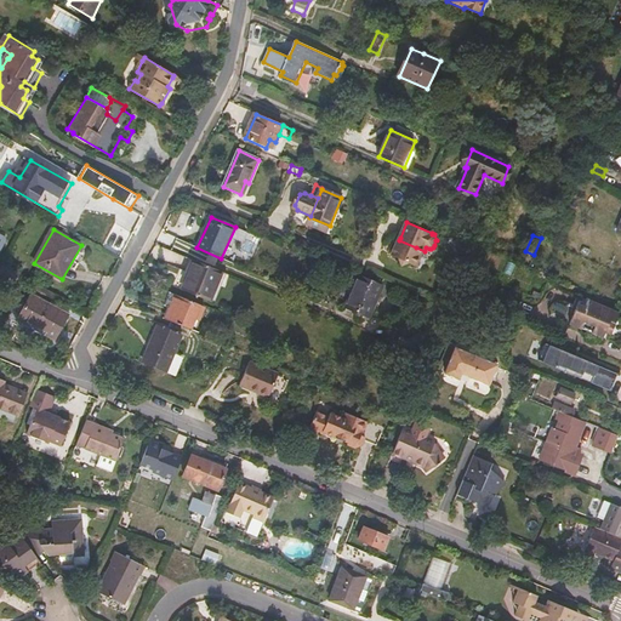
[(416,248),(399,240),(398,244),(392,256),(400,260),(403,265),(408,262),(409,263),(411,258),(416,248)]
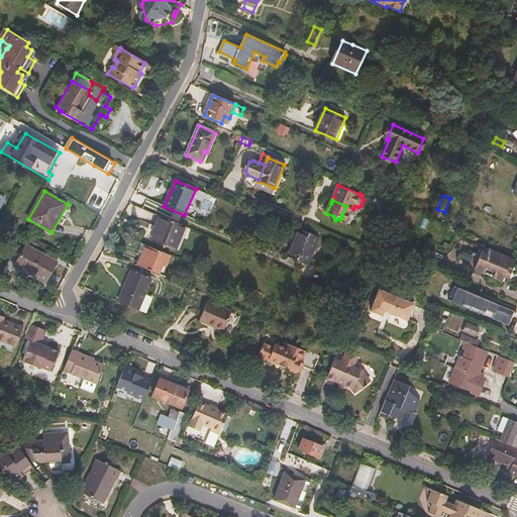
[(349,218),(353,209),(346,206),(342,215),(349,218)]
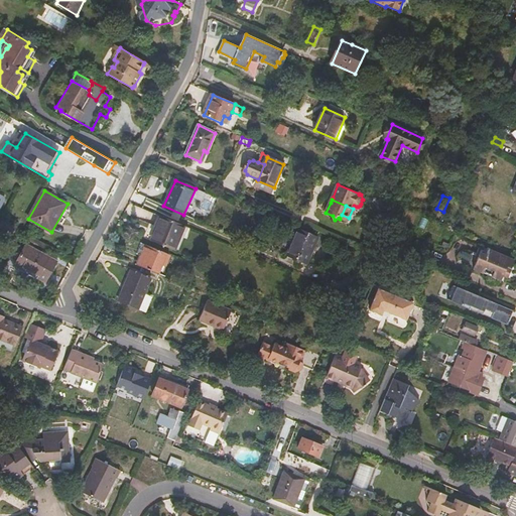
[(184,227),(162,217),(152,241),(175,250),(184,227)]
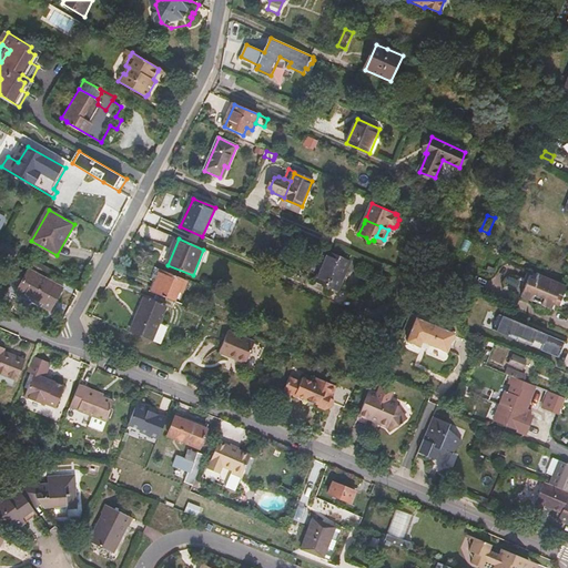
[(1,245),(17,255),(20,250),(3,241),(1,245)]
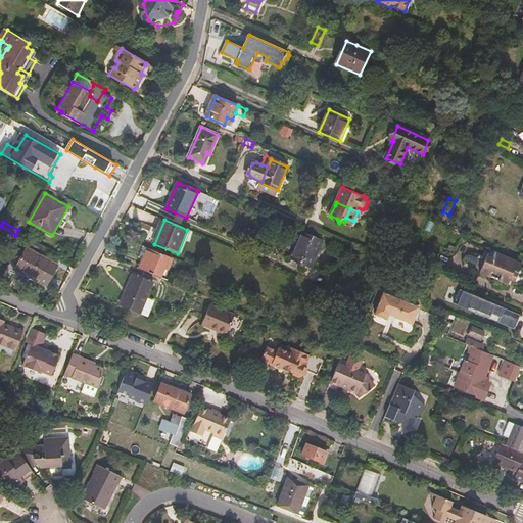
[(1,226),(0,227),(0,235),(11,242),(15,235),(1,226)]
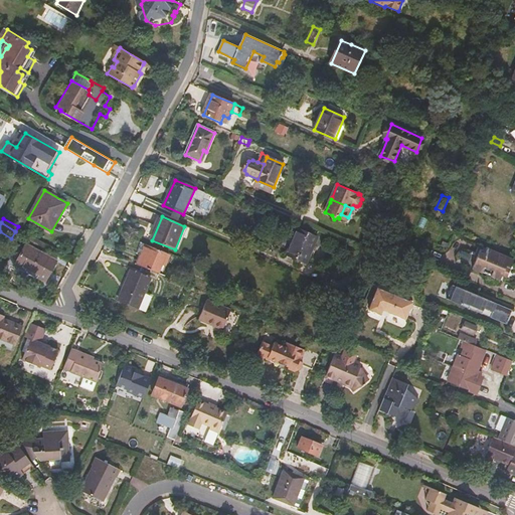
[(319,237),(299,228),(288,255),(307,264),(319,237)]
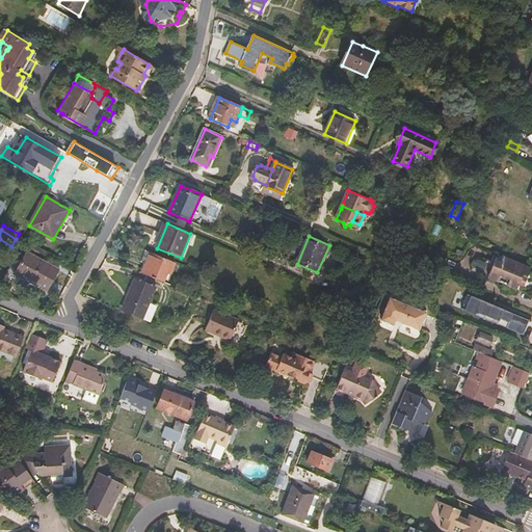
[(17,273),(47,291),(59,270),(28,253),(17,273)]
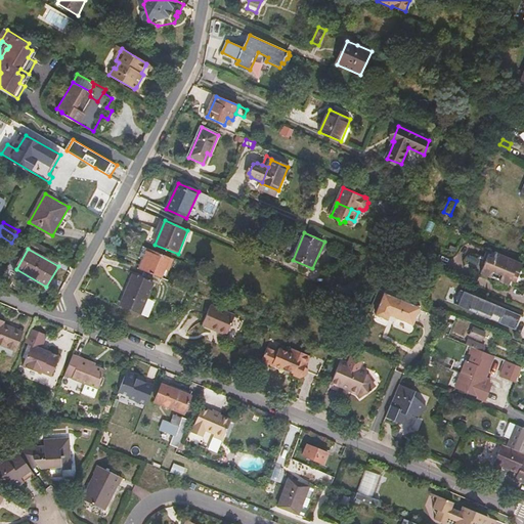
[(169,271),(173,260),(149,250),(140,270),(161,278),(165,269),(169,271)]
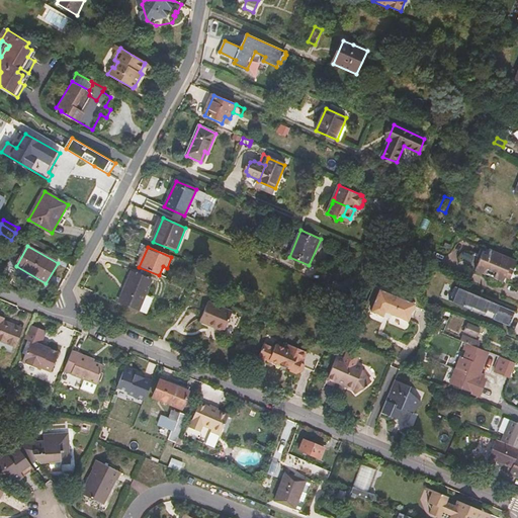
[(501,271),(507,273),(509,267),(513,269),(517,261),(489,249),(486,257),(482,255),(479,261),(501,271)]
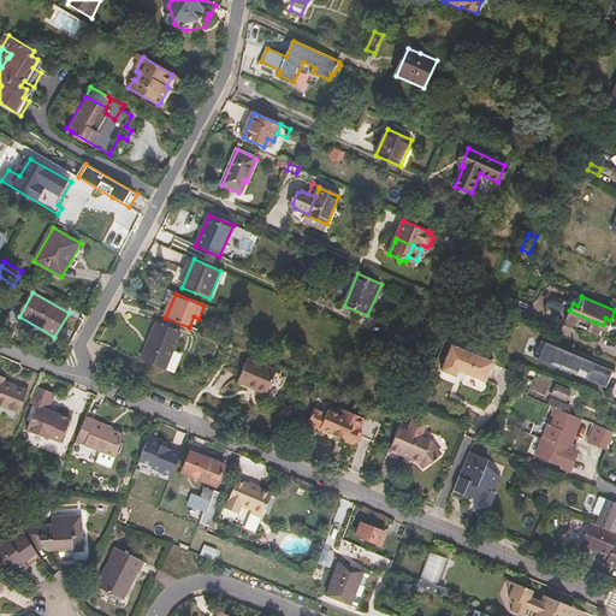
[(564,320),(592,332),(596,323),(569,311),(564,320)]
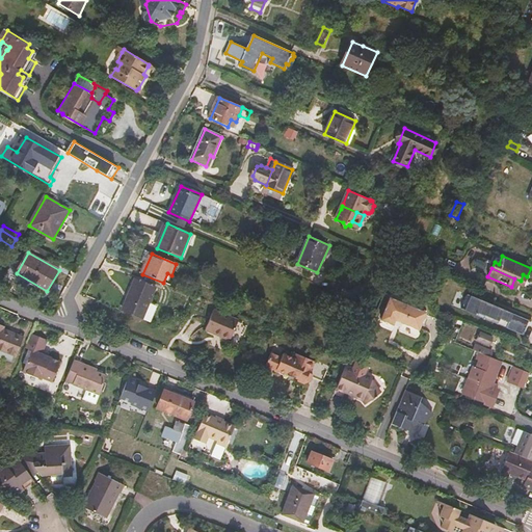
[(516,289),(521,281),(514,278),(511,287),(516,289)]
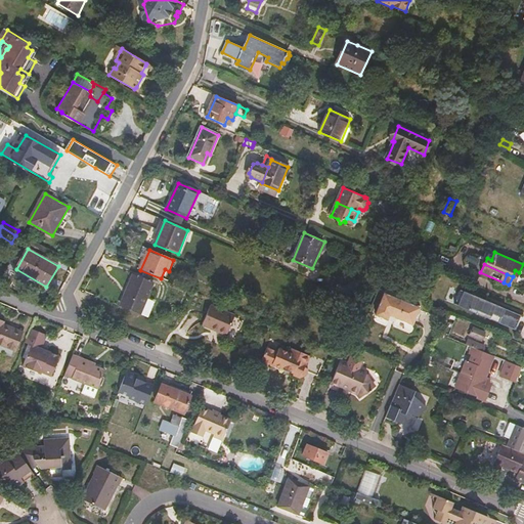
[(122,306),(140,314),(147,297),(153,282),(134,275),(122,306)]
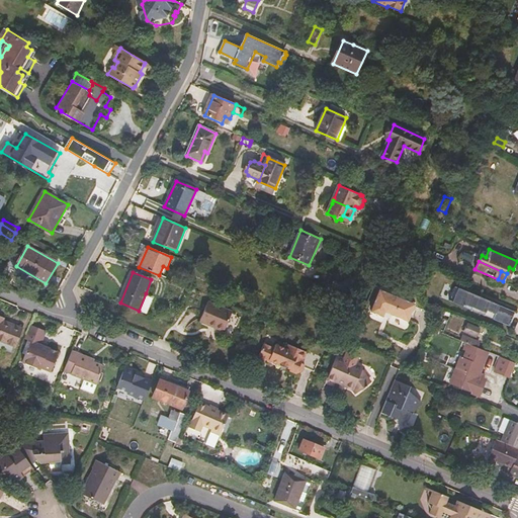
[(314,282),(308,279),(304,287),(310,290),(314,282)]
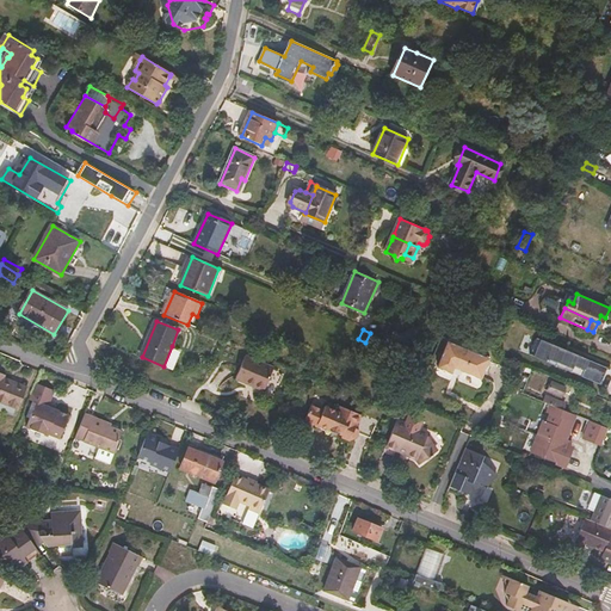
[(582,377),(600,384),(608,369),(571,353),(569,356),(566,355),(567,351),(537,339),(530,356),(560,368),(561,364),(573,369),(575,363),(586,368),(582,377)]
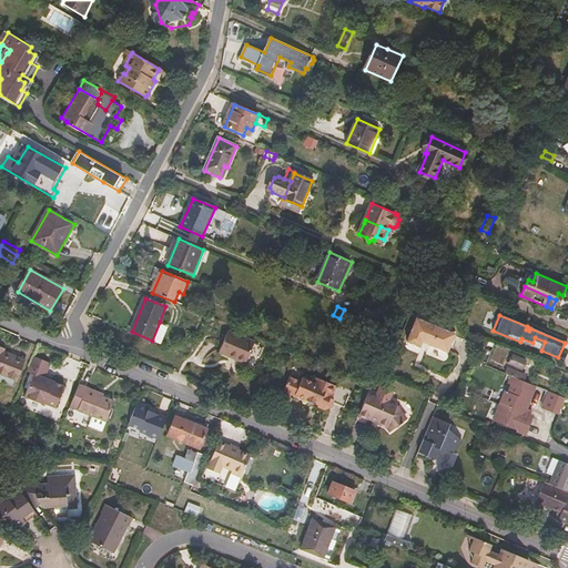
[(447,348),(450,351),(457,335),(418,318),(412,334),(447,348)]
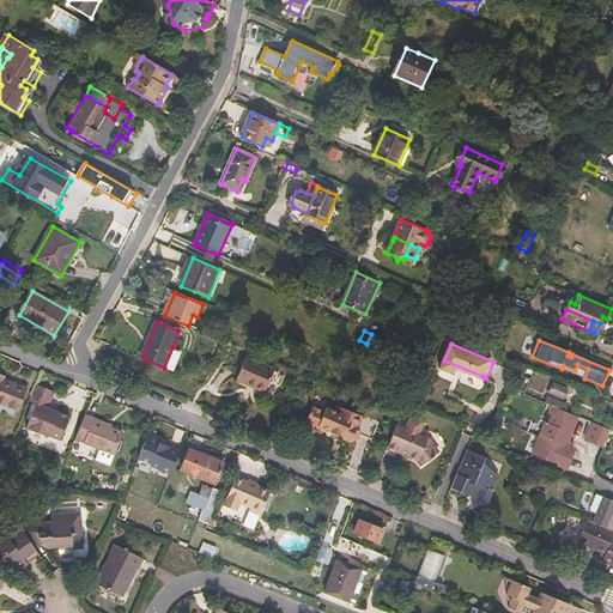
[(173,347),(164,368),(175,372),(182,351),(173,347)]
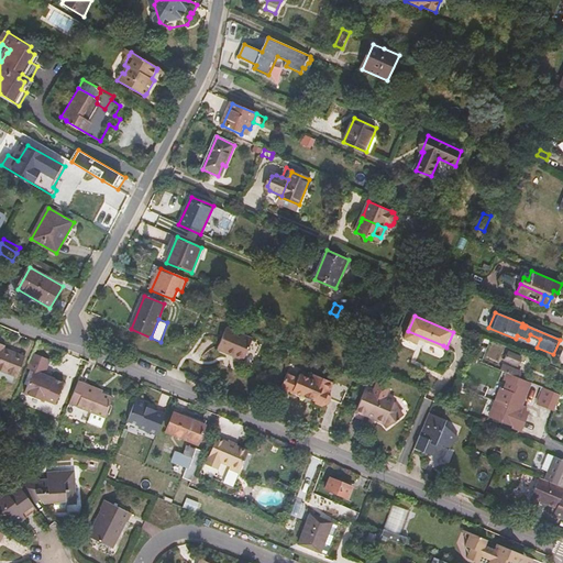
[(372,331),(378,333),(384,321),(377,319),(372,331)]
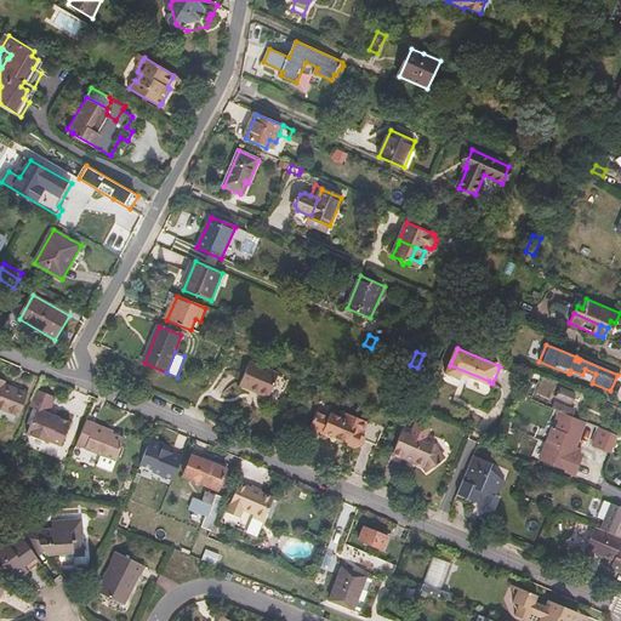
[(278,375),(249,363),(240,383),(269,396),(278,375)]
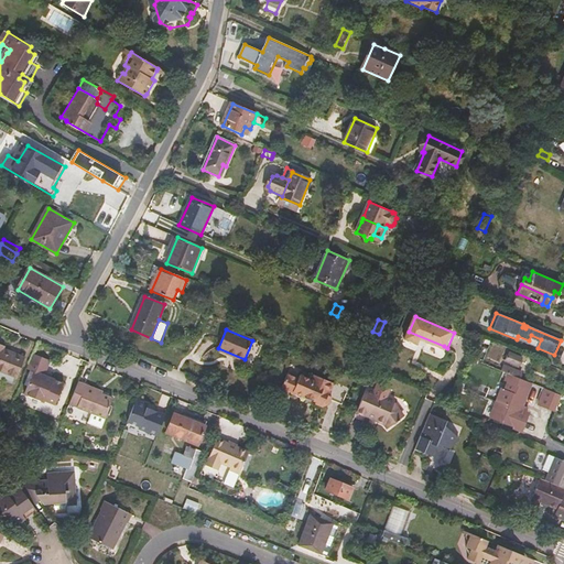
[(446,351),(447,348),(444,346),(409,332),(405,339),(418,345),(419,343),(420,340),(427,344),(442,350),(446,351)]
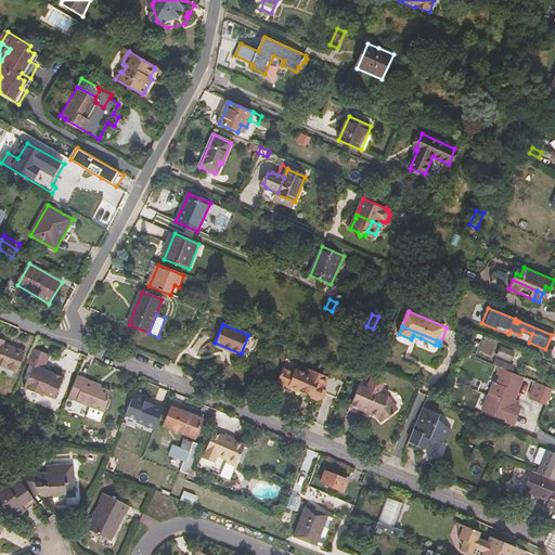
[(5,343),(0,339),(0,371),(5,374),(8,368),(16,372),(24,353),(5,345),(5,343)]
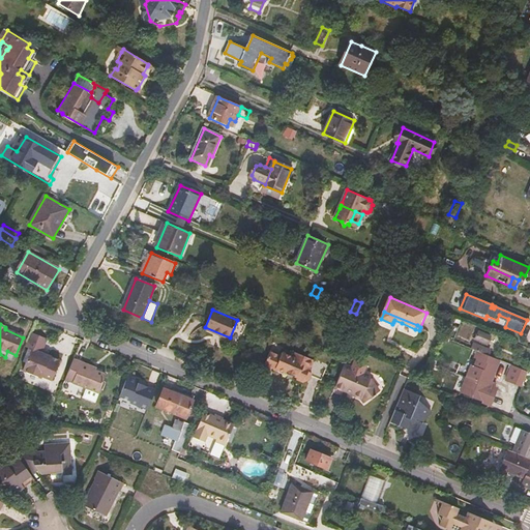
[(490,336),(479,332),(476,339),(488,344),(490,336)]
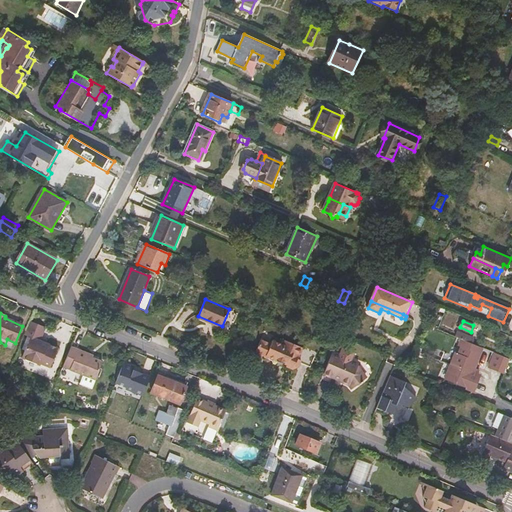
[(48,328),(31,322),(26,335),(32,338),(24,358),(42,365),(43,364),(52,368),(60,349),(42,342),(48,328)]
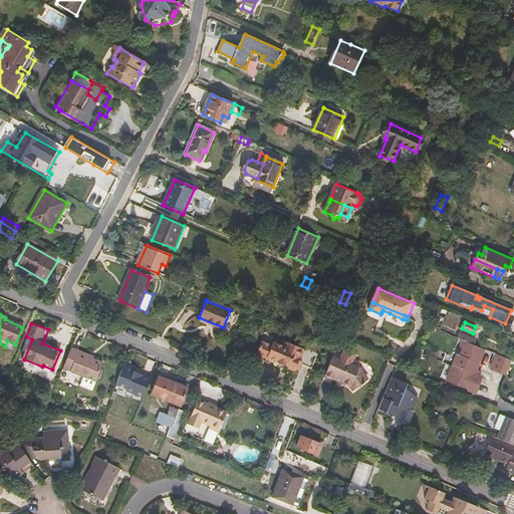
[(464,340),(471,343),(473,338),(466,334),(464,340)]
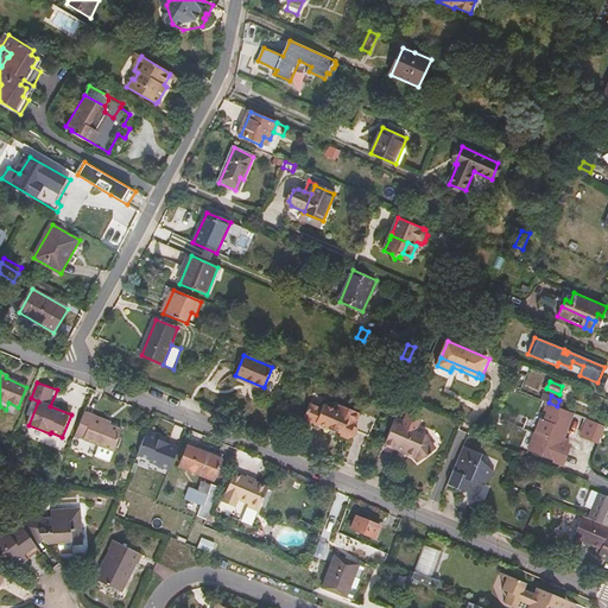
[(372,437),(375,428),(339,412),(325,406),(323,411),(311,406),(304,422),(317,428),(318,425),(321,426),(323,430),(327,431),(329,430),(343,435),(342,437),(350,441),(355,438),(359,432),(372,437)]
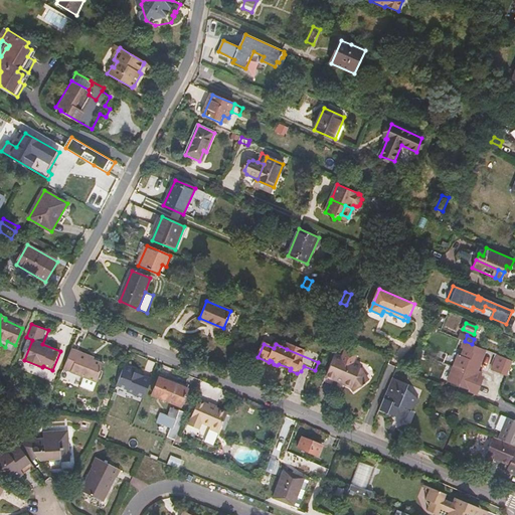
[(287,349),(318,362),(321,355),(307,350),(306,351),(289,344),(287,349)]
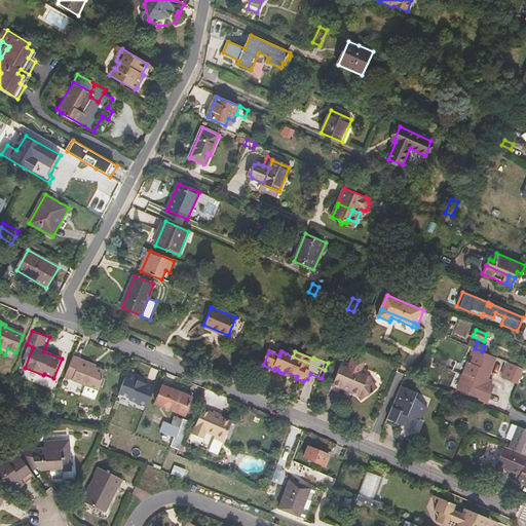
[(83,359),(75,354),(67,375),(99,389),(106,372),(96,367),(82,362),(83,359)]
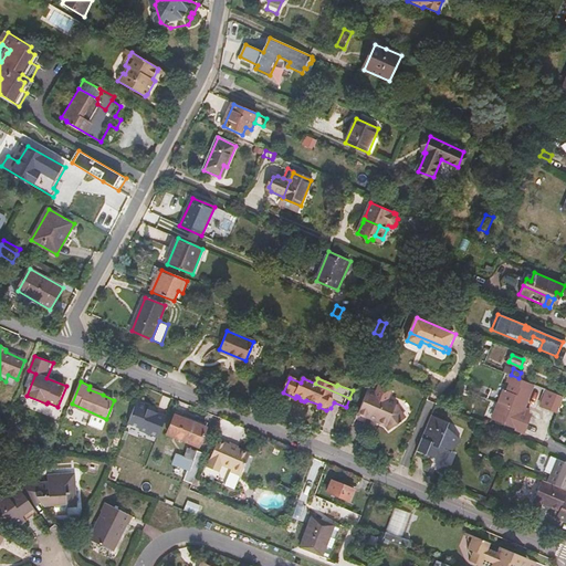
[(496,408),(530,421),(531,417),(528,416),(530,411),(525,409),(532,391),(507,381),(496,408)]
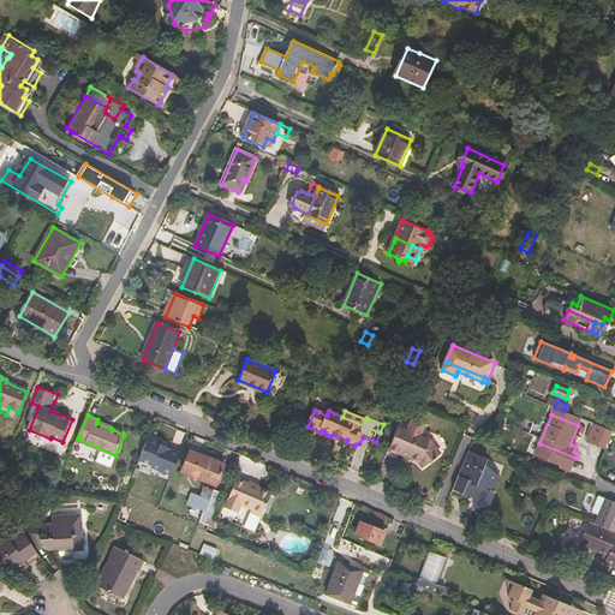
[(422,434),(427,423),(413,418),(410,428),(422,434)]
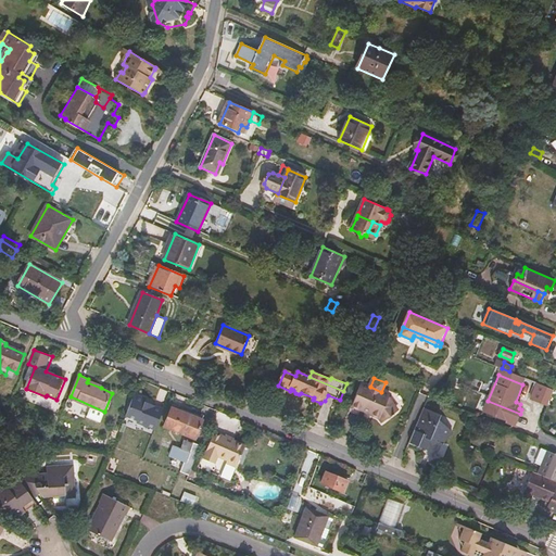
[(102,384),(88,379),(87,382),(101,388),(102,384)]
